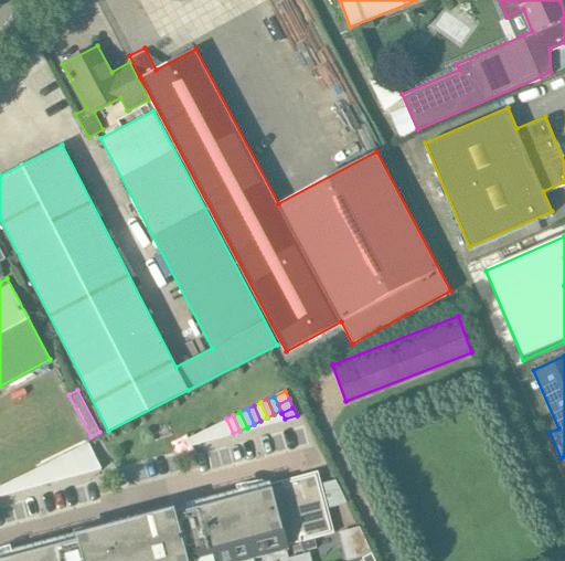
[(224,435),(233,433),(226,419),(217,423),(224,435)]
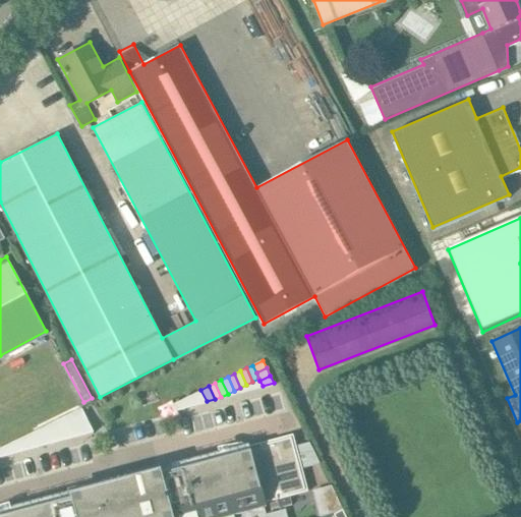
[(177,408),(207,401),(200,390),(174,402),(177,408)]
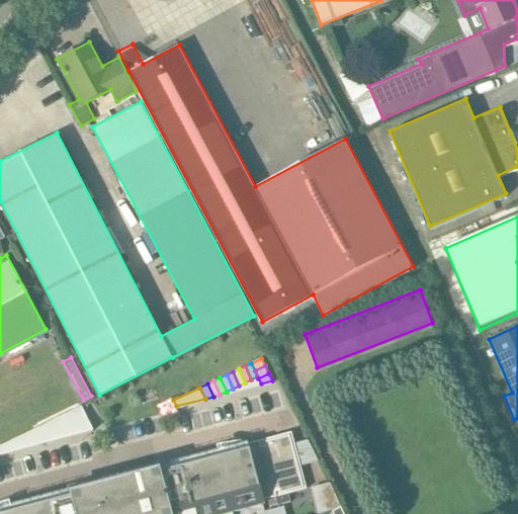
[(76,416),(85,412),(82,405),(72,410),(76,416)]
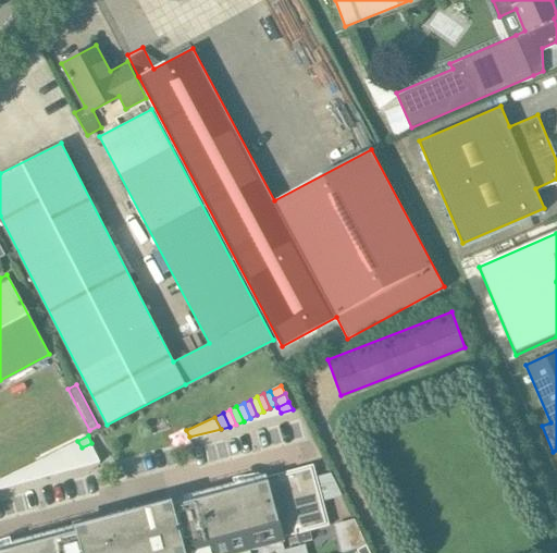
[(85,455),(82,447),(77,441),(71,443),(78,458),(85,455)]
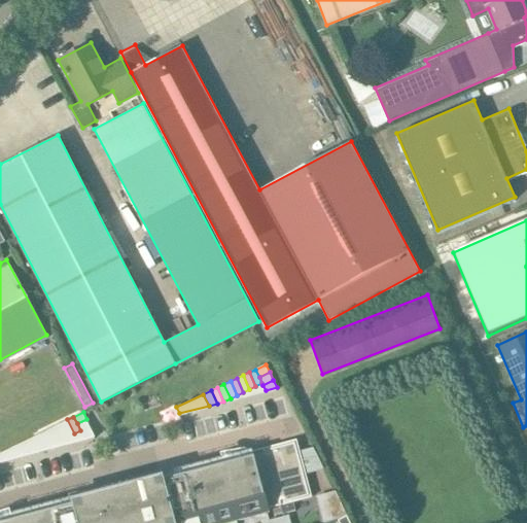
[(68,437),(74,433),(67,419),(61,422),(68,437)]
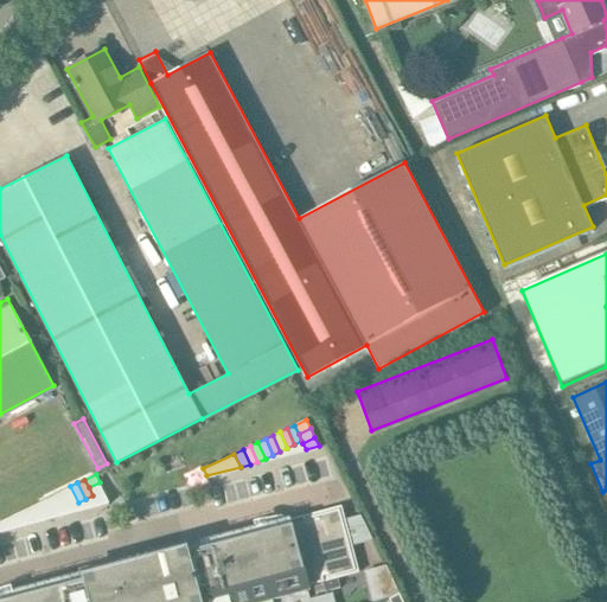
[(94,497),(104,491),(100,482),(89,487),(93,495),(94,495),(94,497)]
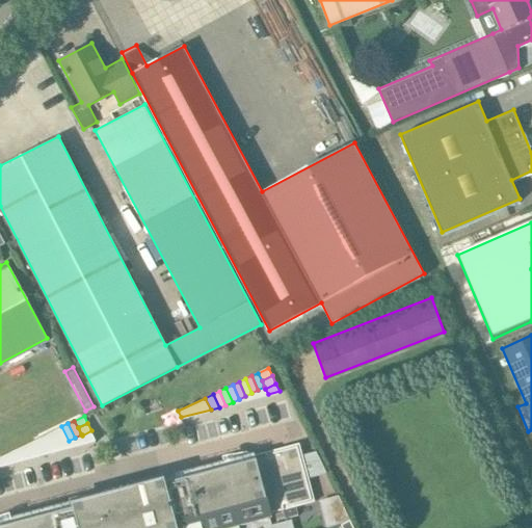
[(62,444),(69,441),(61,426),(55,429),(62,444)]
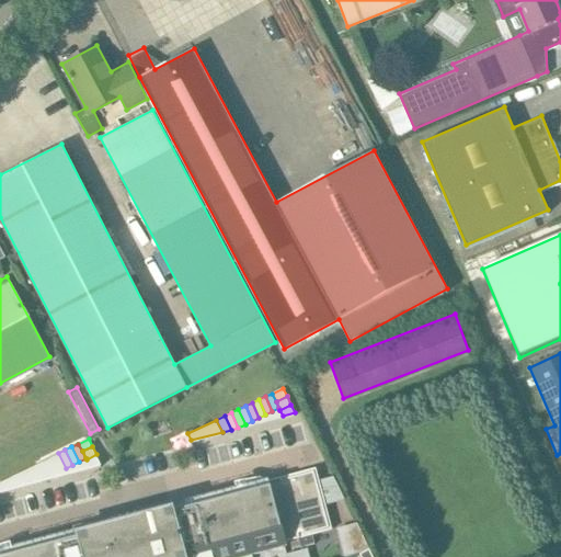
[(59,472),(66,468),(58,453),(52,456),(59,472)]
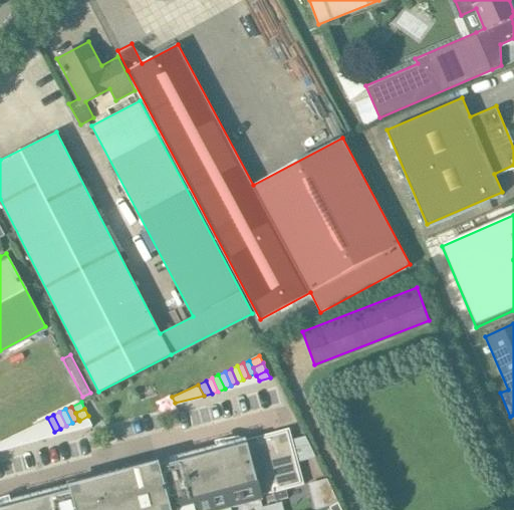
[(88,416),(79,421),(81,428),(91,425),(92,425),(88,416)]
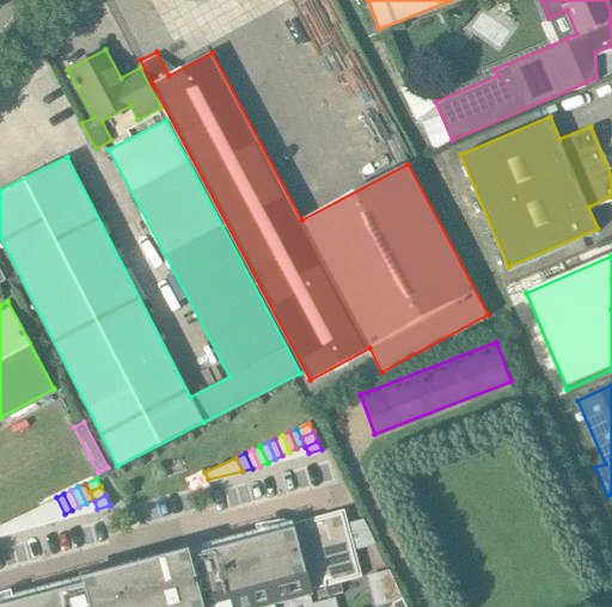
[(57,517),(65,514),(56,497),(49,501),(57,517)]
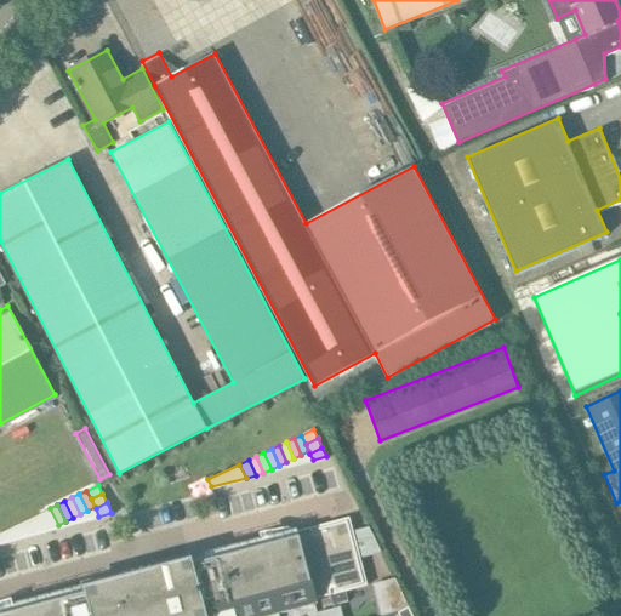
[(51,529),(58,525),(50,508),(43,512),(51,529)]
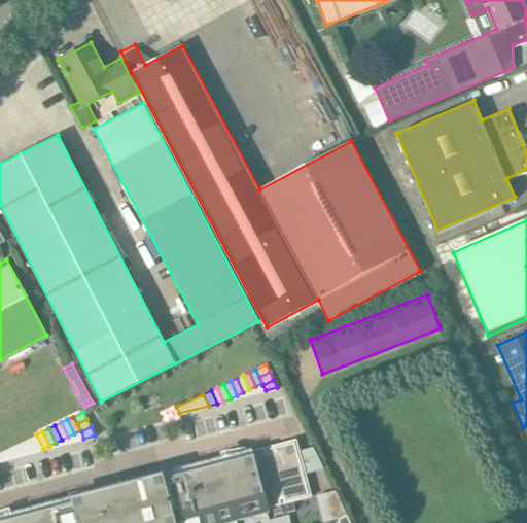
[(41,450),(43,449),(36,434),(29,439),(36,451),(41,450)]
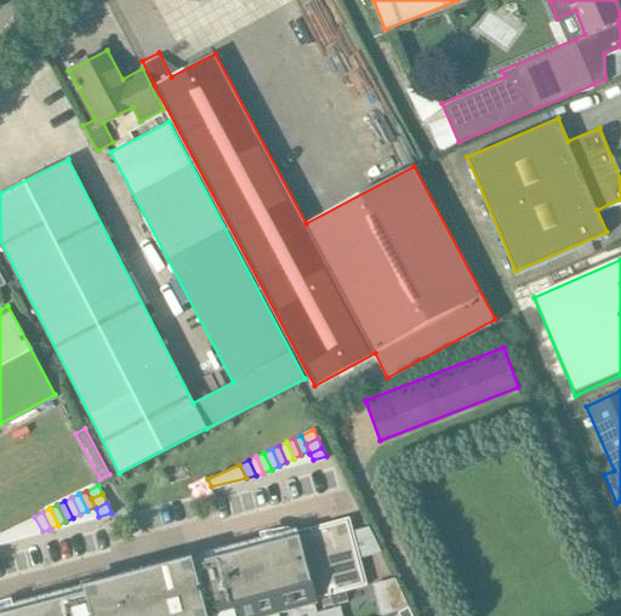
[(33,534),(43,531),(34,517),(26,520),(33,534)]
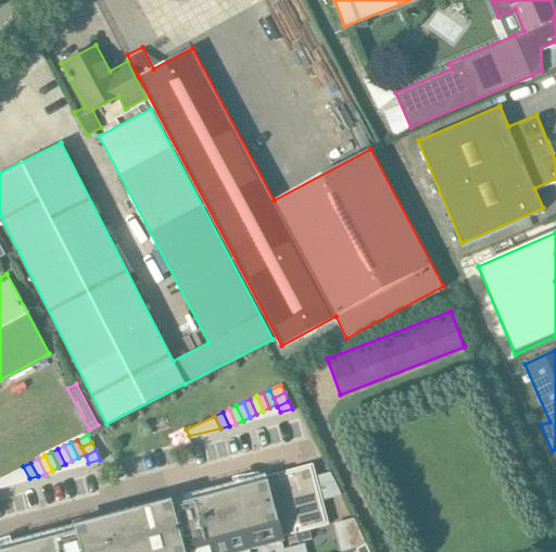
[(326,519),(311,465),(279,474),(279,471),(263,475),(265,483),(153,512),(151,504),(123,511),(95,518),(97,527),(0,551),(234,551),(282,538),(282,535),(297,530),(299,539),(312,536),(310,524),(326,519)]
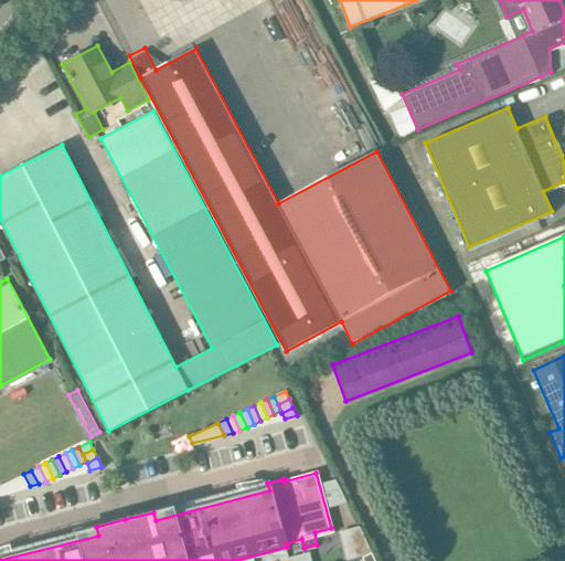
[(20,489),(30,486),(23,474),(14,478),(20,489)]
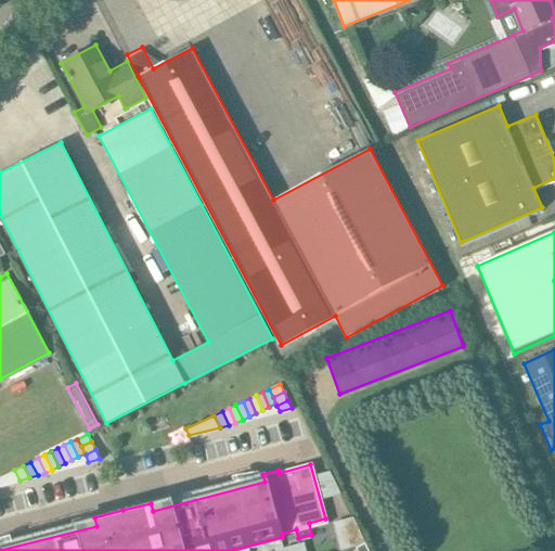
[(11,483),(20,481),(14,470),(5,474),(11,483)]
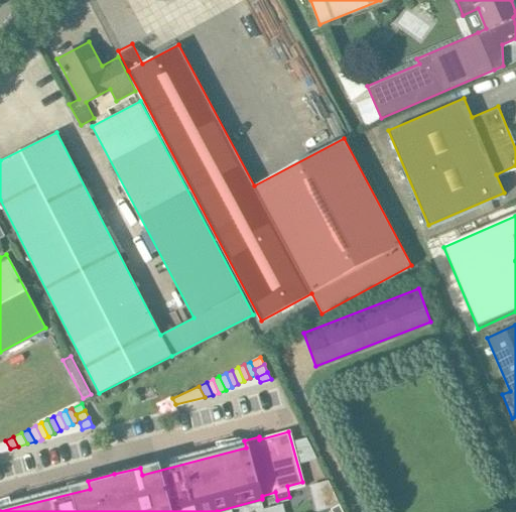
[(0,451),(10,449),(5,440),(0,442),(0,451)]
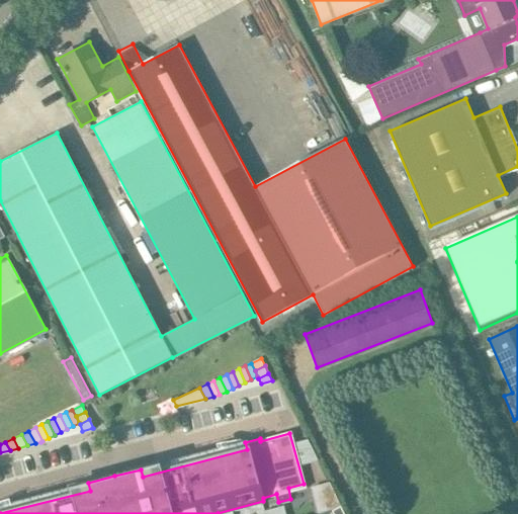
[(318,512),(340,505),(329,481),(311,486),(318,512)]
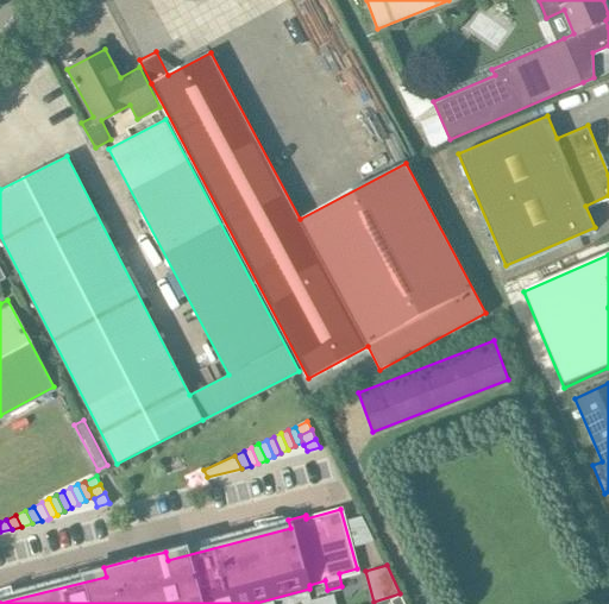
[(337,603),(334,592),(311,598),(312,603),(337,603)]
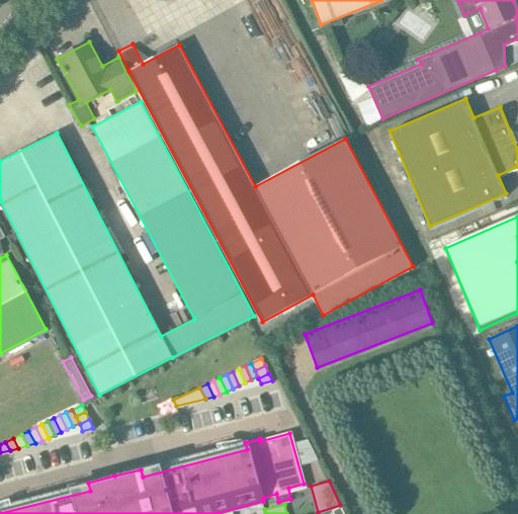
[(332,509),(334,513),(344,513),(340,505),(332,509)]
